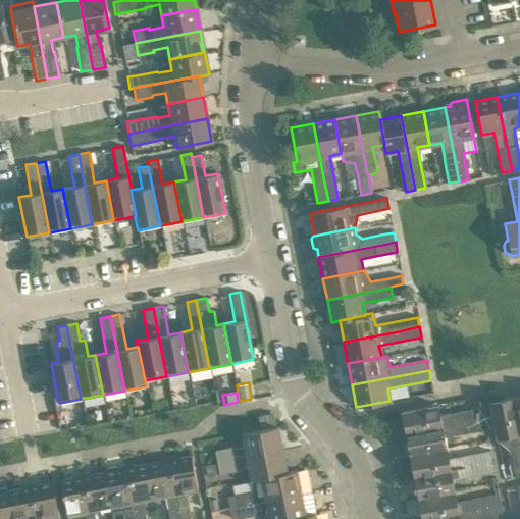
[(519,396),(510,398),(519,449),(519,396)]
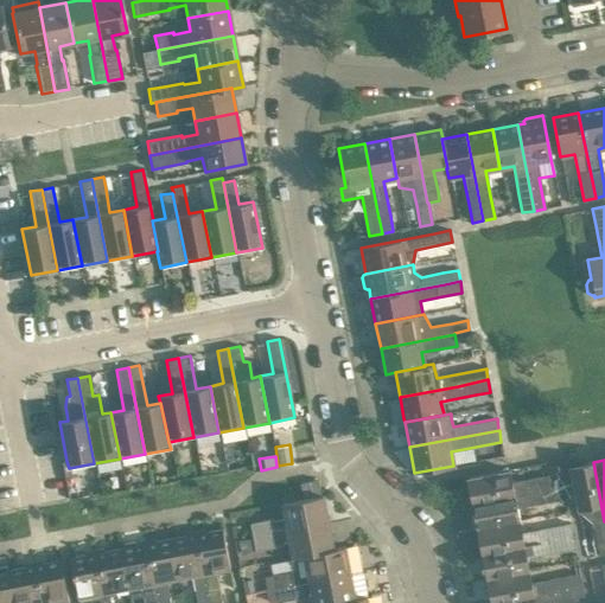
[(67,461),(62,462),(65,479),(71,478),(69,468),(67,461)]
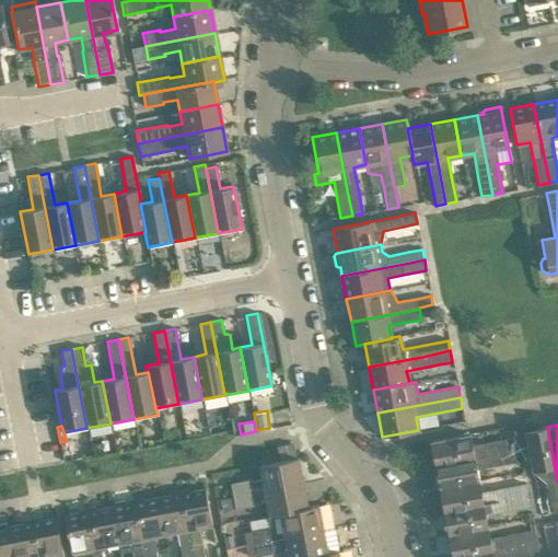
[(557,482),(547,427),(523,432),(531,471),(532,476),(536,475),(546,484),(549,501),(551,512),(551,513),(557,511),(557,482)]
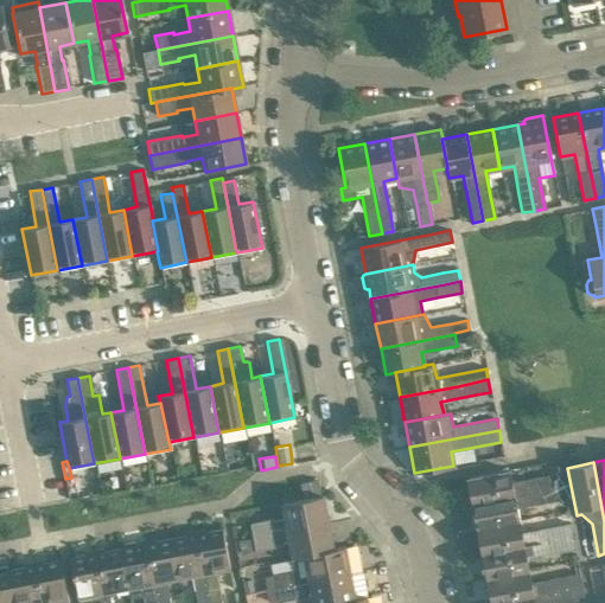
[(508,469),(466,478),(471,504),(549,488),(548,487),(547,476),(527,480),(510,483),(508,469)]
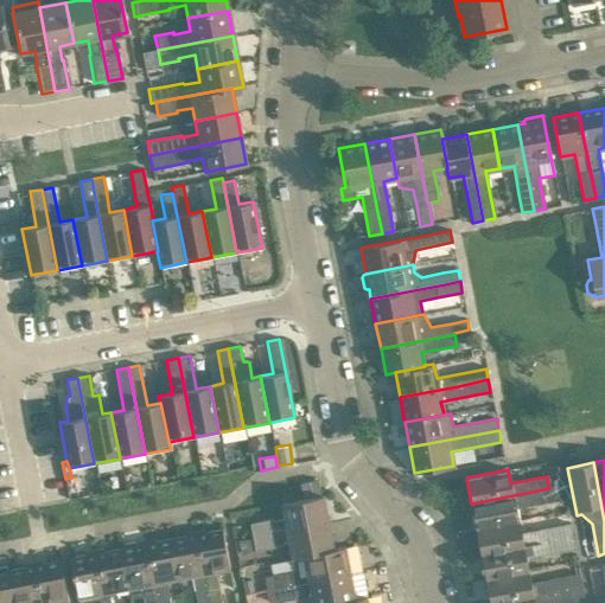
[(299,483),(303,499),(319,495),(317,480),(299,483)]
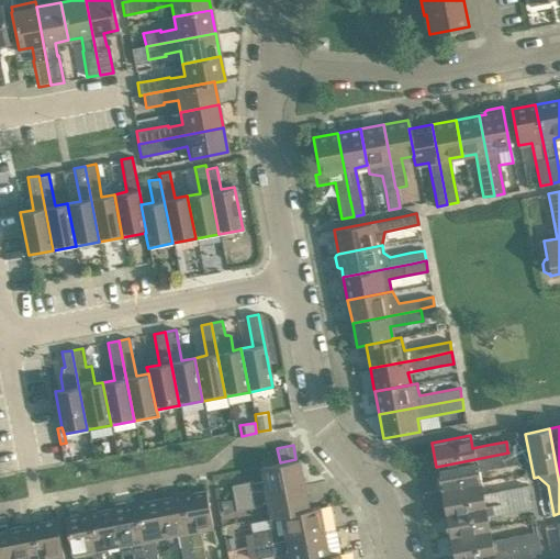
[(508,453),(436,467),(440,490),(479,483),(477,471),(492,468),(492,469),(511,465),(511,464),(523,461),(523,459),(521,449),(507,451),(508,453)]
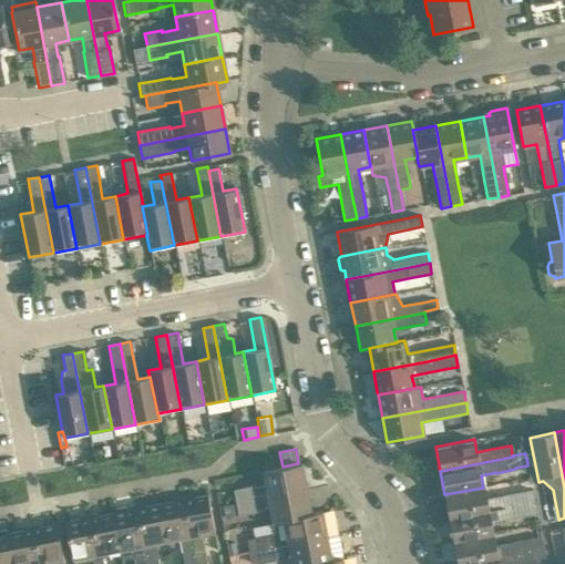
[(254,485),(233,490),(235,503),(306,489),(300,463),(298,463),(283,467),(277,468),(263,471),(265,485),(255,488),(254,485)]
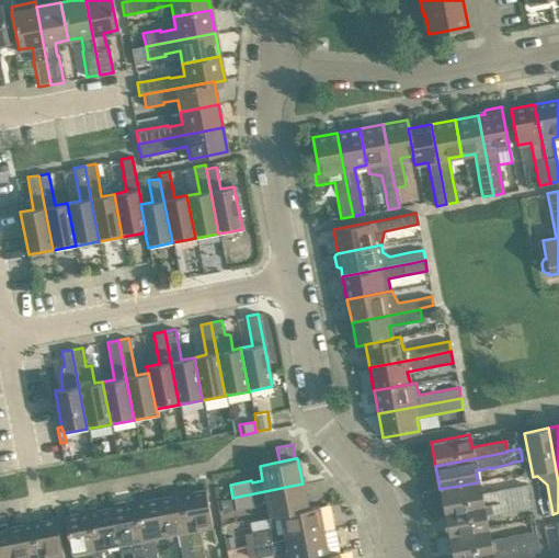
[(478,482),(440,489),(444,512),(528,497),(526,485),(514,487),(495,490),(495,491),(480,493),(478,482)]
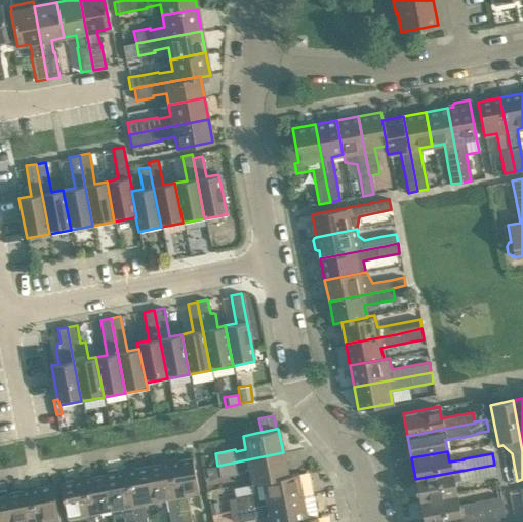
[(283,452),(217,466),(219,477),(240,473),(240,472),(249,470),(252,483),(263,481),(263,480),(287,475),(283,452)]
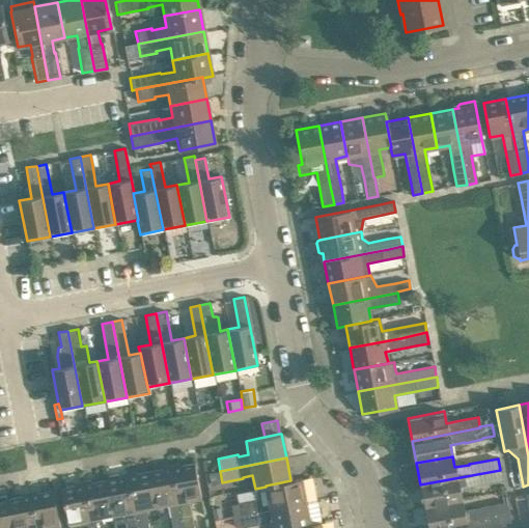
[(194,464),(171,468),(182,527),(193,527),(188,499),(200,497),(194,464)]
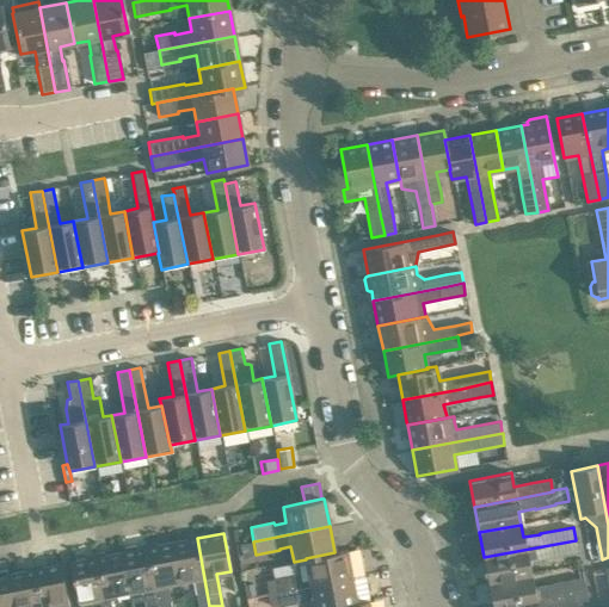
[(209,606),(197,538),(171,543),(179,582),(192,578),(197,606),(209,606)]
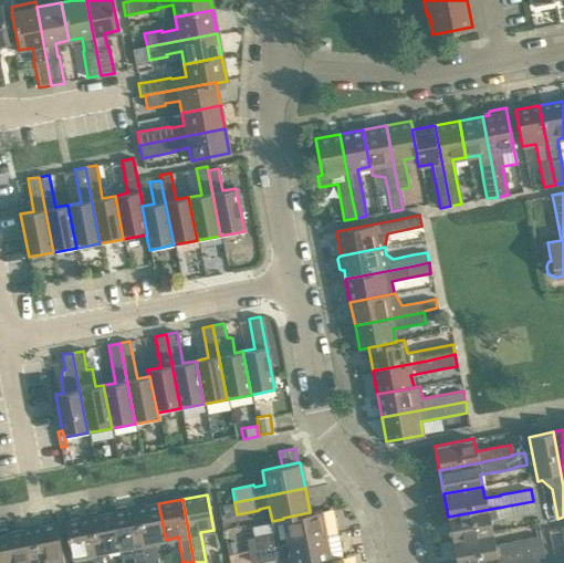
[(533,501),(448,517),(452,541),(491,533),(489,521),(504,518),(504,519),(523,515),(535,513),(535,512),(533,501)]
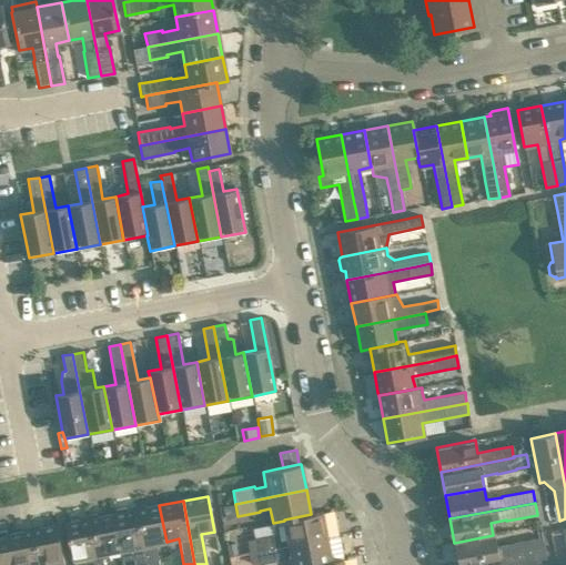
[(159,505),(135,510),(145,564),(158,564),(154,544),(167,542),(159,505)]
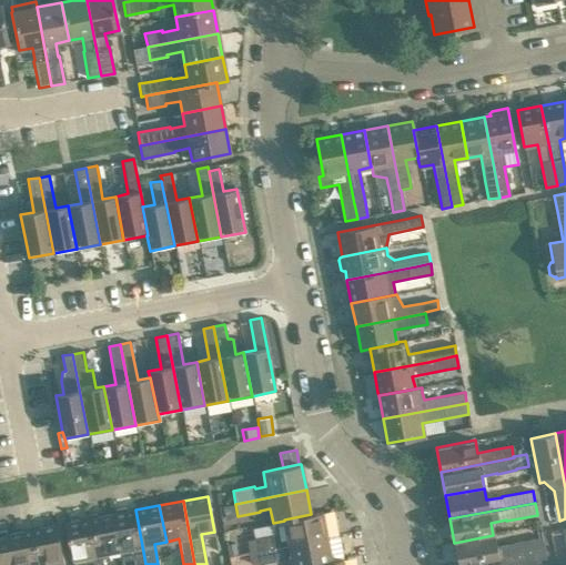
[(234,505),(222,507),(224,520),(236,517),(234,505)]
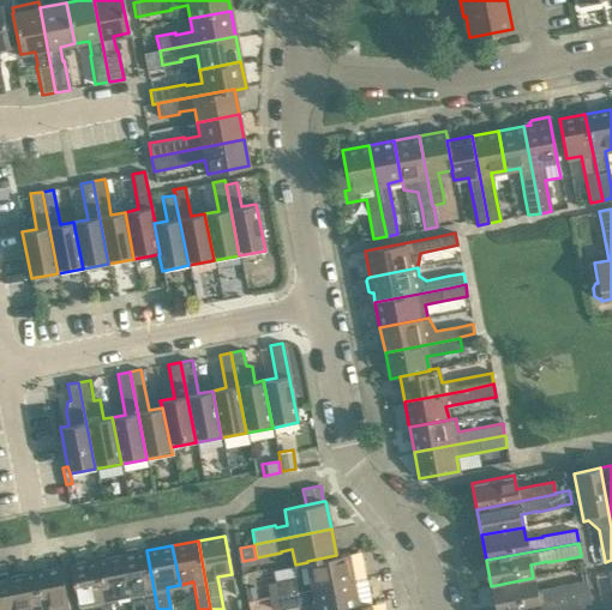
[(157,609),(147,550),(121,555),(129,595),(130,595),(131,605),(145,603),(147,609),(157,609)]
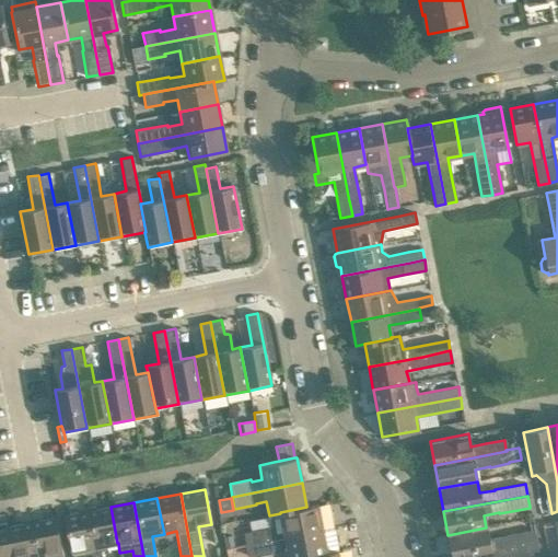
[(250,531),(243,533),(244,545),(322,530),(317,505),(306,507),(280,512),(280,513),(269,515),(271,526),(250,531)]
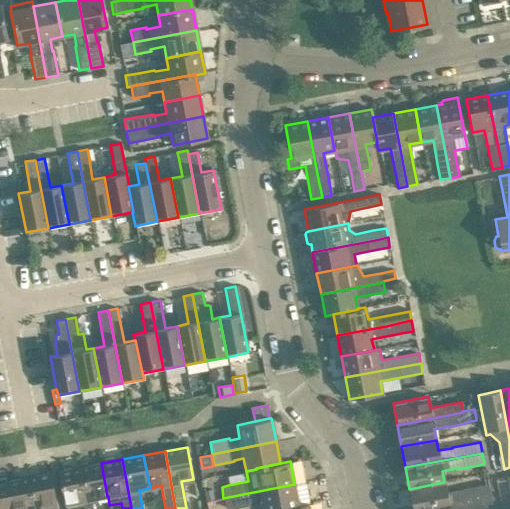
[(101,463),(80,467),(87,508),(99,508),(97,498),(107,496),(101,463)]
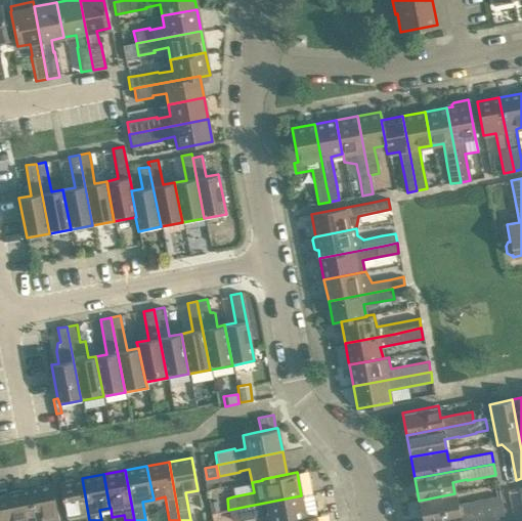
[(89,520),(82,478),(59,483),(67,516),(68,520),(78,518),(80,519),(80,520),(89,520)]
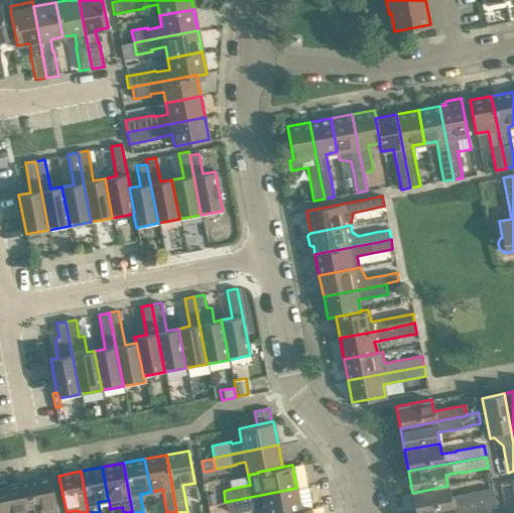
[(50,477),(28,481),(34,512),(58,512),(57,509),(50,477)]
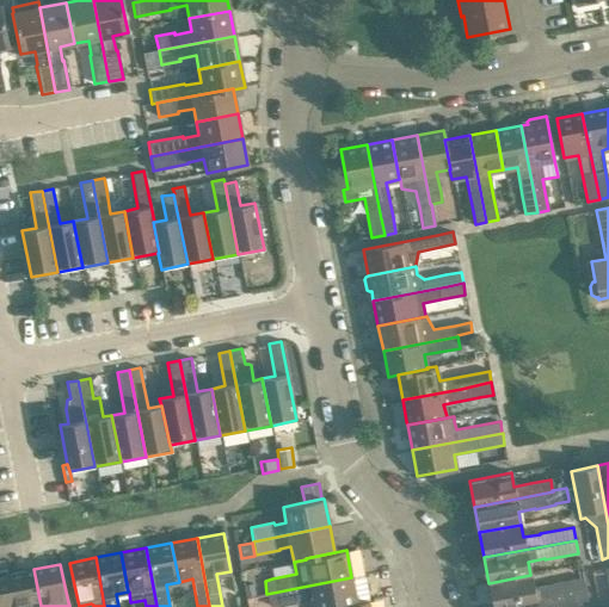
[(41,606),(34,569),(8,574),(14,606),(41,606)]
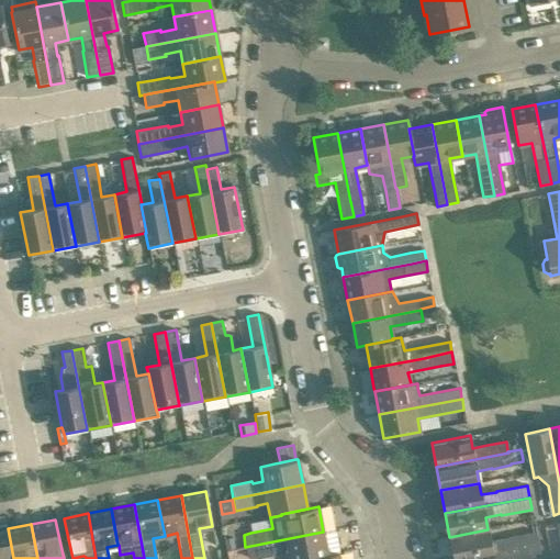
[(13,558),(8,528),(6,528),(6,527),(3,525),(0,526),(0,558),(13,558)]
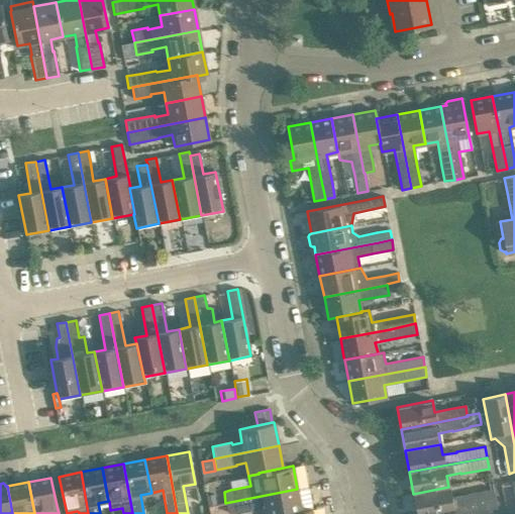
[(448,487),(413,494),(417,513),(427,513),(495,500),(493,489),(482,491),(465,494),(465,495),(450,498),(448,487)]
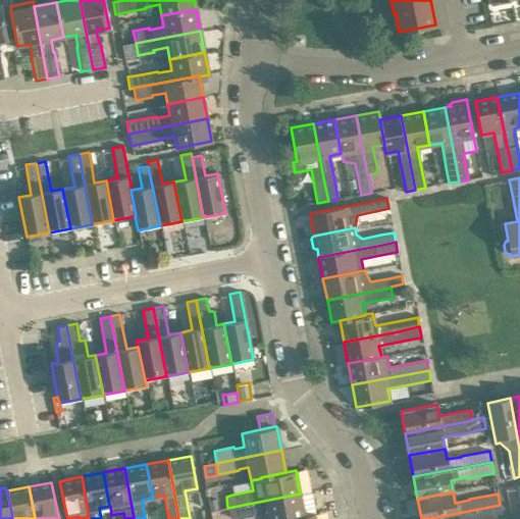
[(300,494),(227,508),(228,509),(229,518),(237,516),(238,518),(258,514),(262,514),(268,518),(295,518),(305,516),(304,516),(300,494)]
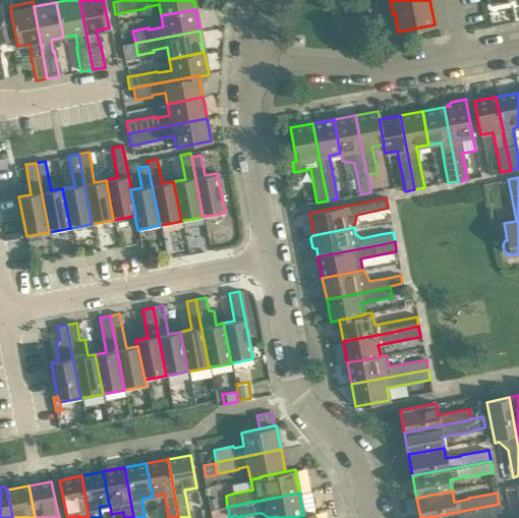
[(215,499),(208,500),(210,509),(217,508),(215,499)]
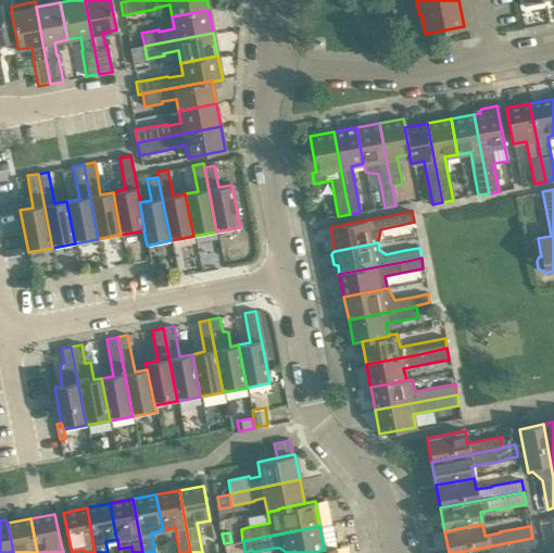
[(532,538),(460,552),(523,552),(534,550),(532,538)]
